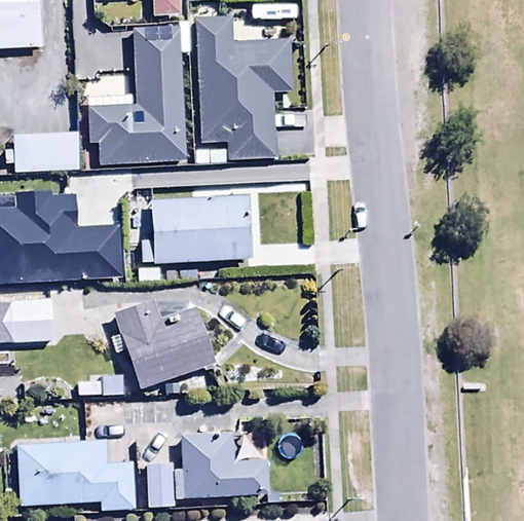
[(0,0),(0,47),(42,46),(39,0),(0,0)]
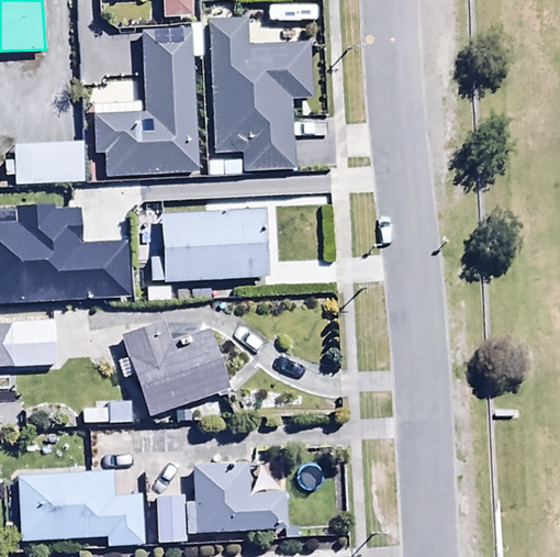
[(163,0),(165,17),(196,14),(194,0),(163,0)]
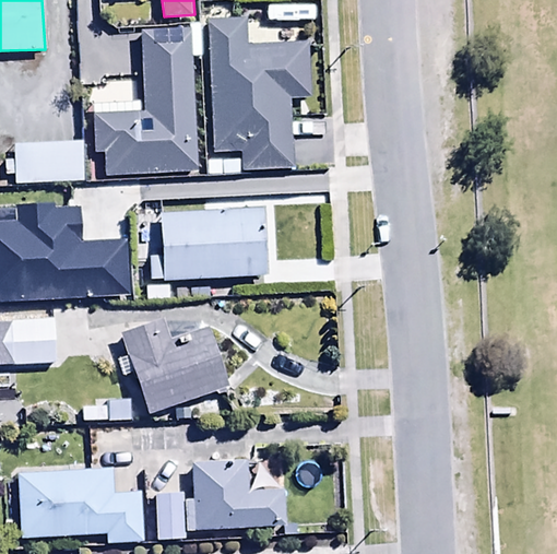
[(247,19),(213,19),(212,151),(241,152),(241,168),(289,169),(291,101),(307,101),(308,43),(247,42),(247,19)]
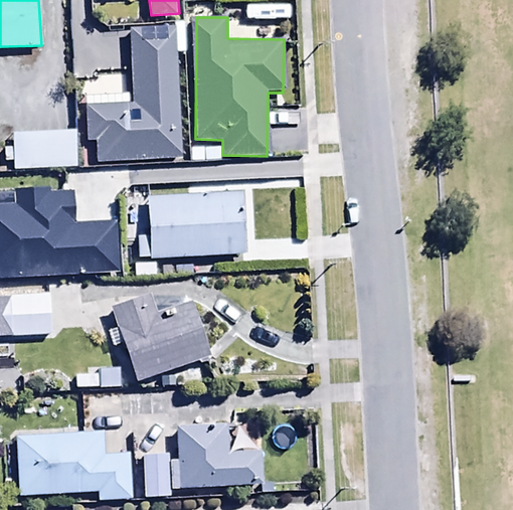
[(182,155),(177,52),(187,52),(186,20),(137,22),(138,28),(131,28),(135,101),(84,104),(87,140),(97,139),(98,160),(182,155)]
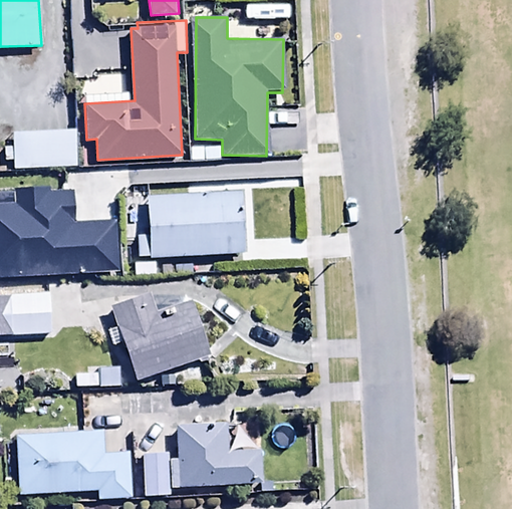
[(77,129),(14,131),(15,169),(78,166),(77,129)]
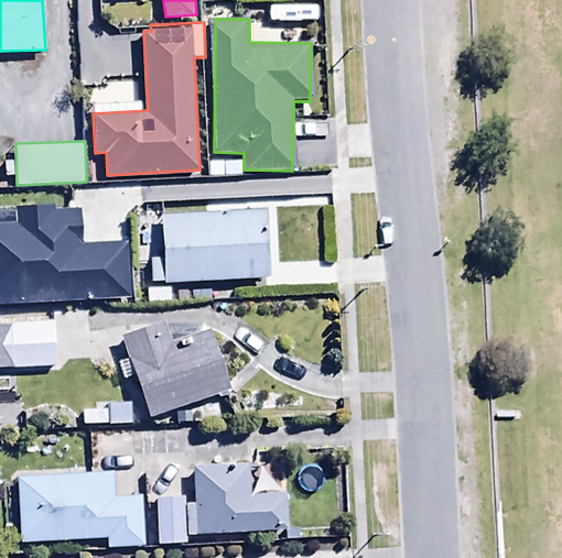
[(152,258),(152,280),(268,280),(267,211),(165,211),(165,258),(152,258)]
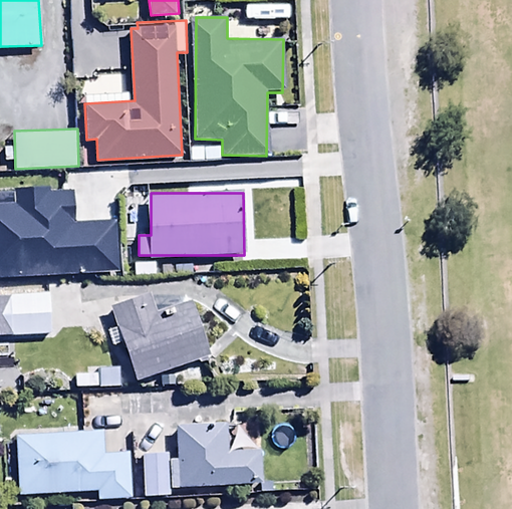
[(74,221),(75,255),(121,253),(120,220),(74,221)]
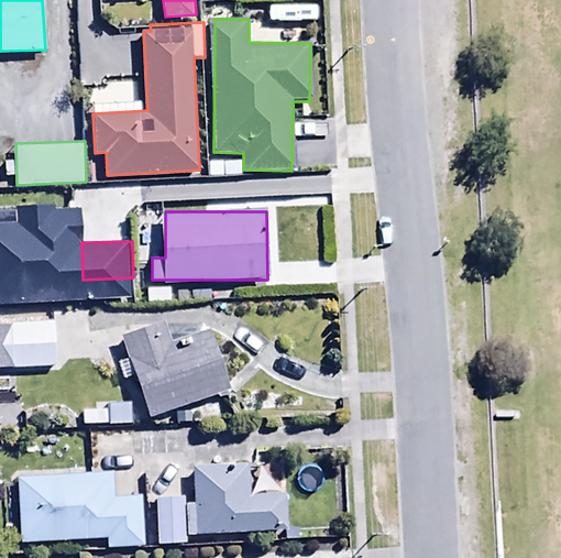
[(163,320),(122,336),(152,417),(229,389),(208,331),(172,345),(163,320)]
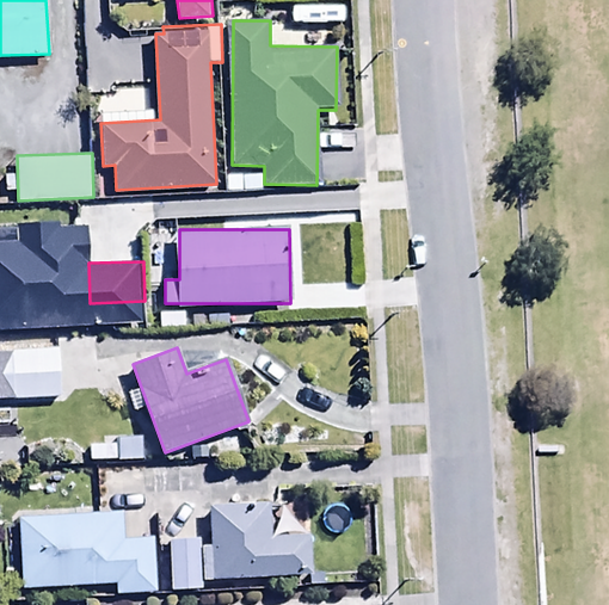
[(61,349),(0,351),(0,400),(63,397),(61,349)]
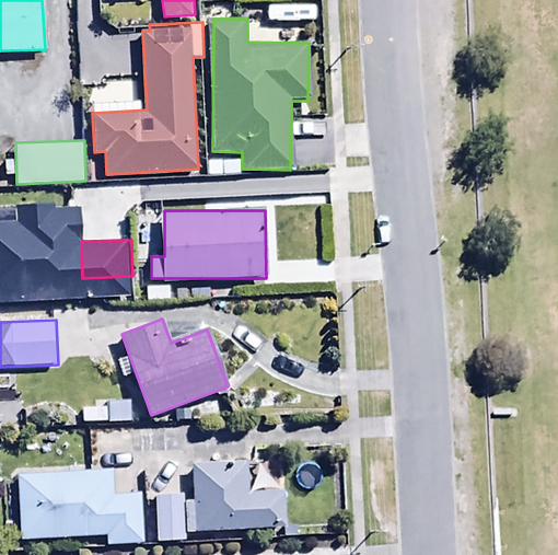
[(84,405),(83,420),(130,421),(131,399),(109,397),(109,406),(84,405)]
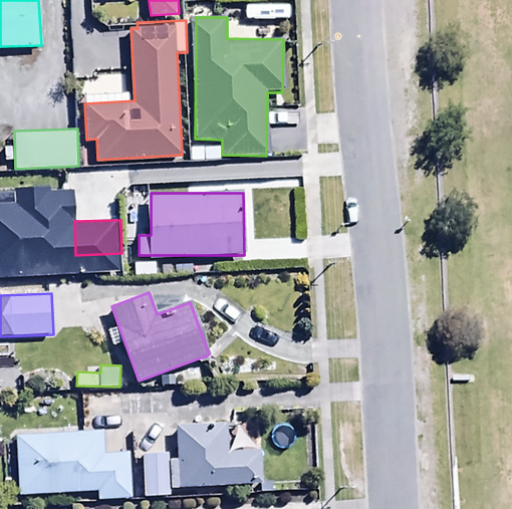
[(173,493),(172,486),(263,485),(262,449),(229,449),(229,422),(179,423),(180,458),(171,458),(170,453),(144,453),(144,494),(173,493)]
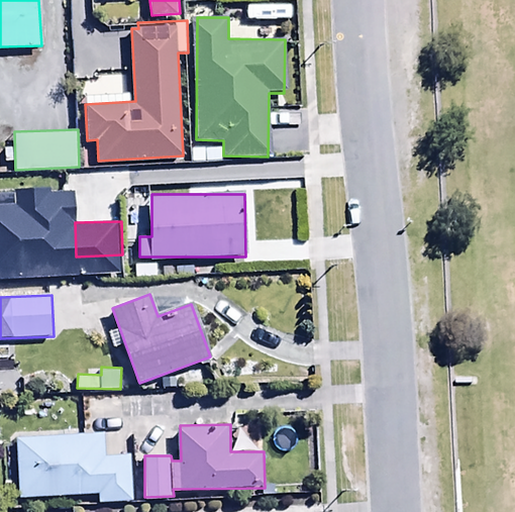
[(19,497),(99,493),(99,502),(132,501),(130,454),(107,455),(106,432),(16,436),(19,497)]
